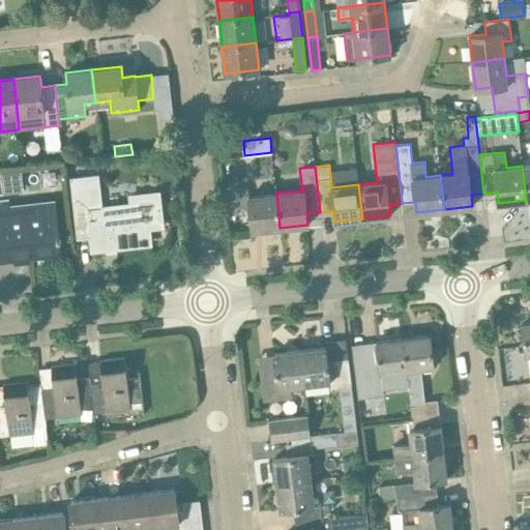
[(102,207),(98,175),(98,174),(69,177),(77,239),(91,238),(92,249),(150,243),(148,227),(163,226),(158,192),(130,195),(131,204),(102,207)]
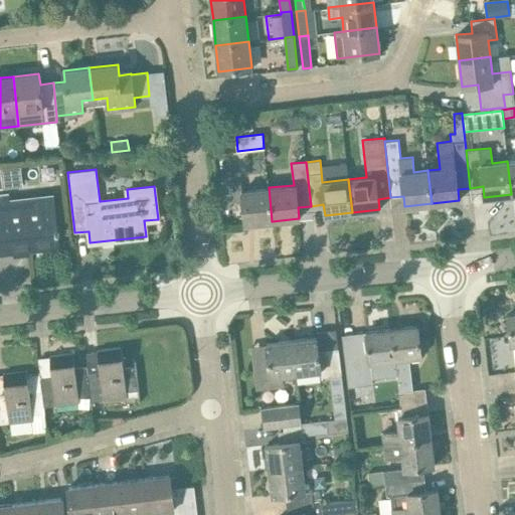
[(272,221),(269,187),(241,190),(240,182),(229,183),(231,202),(242,201),(244,224),(272,221)]
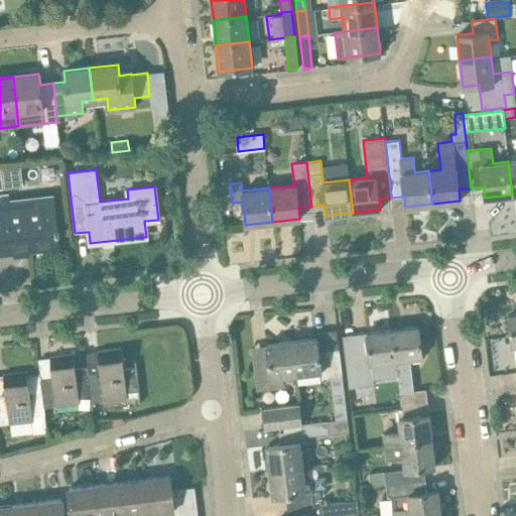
[(5,201),(4,195),(0,195),(0,253),(59,247),(53,196),(5,201)]
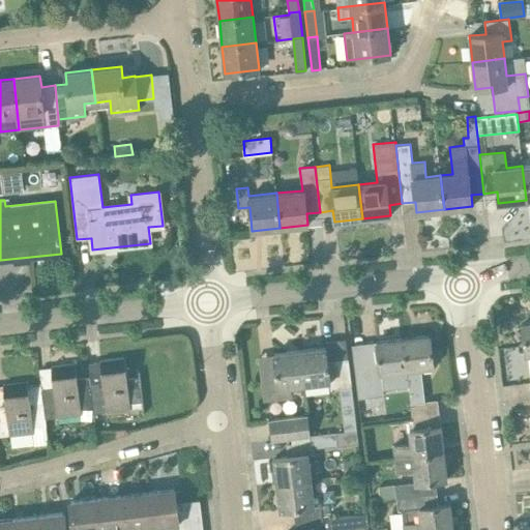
[(412,413),(438,410),(437,400),(424,402),(420,367),(434,365),(430,334),(403,339),(406,369),(408,381),(412,413)]
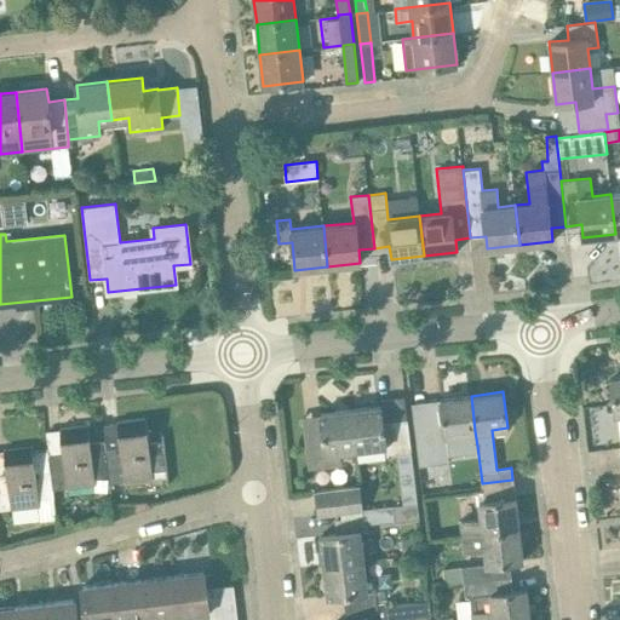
[(465,432),(475,431),(471,396),(440,400),(443,423),(413,426),(418,466),(449,463),(446,435),(465,432)]
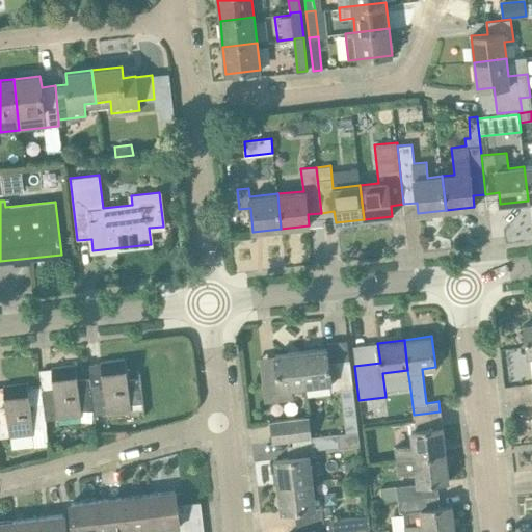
[(302,351),(307,386),(331,382),(331,390),(352,387),(349,361),(328,363),(327,348),(302,351)]
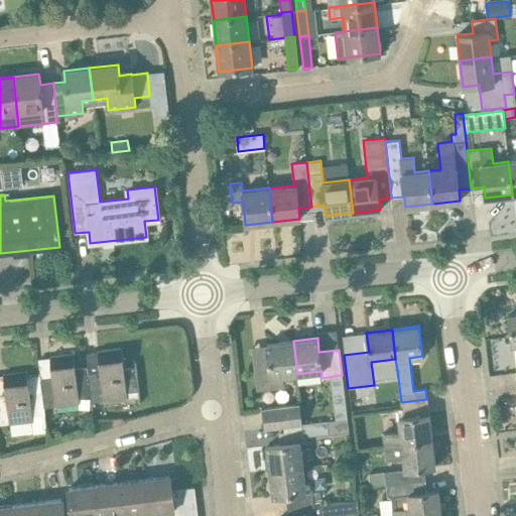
[(257,389),(284,385),(283,375),(297,374),(293,341),(266,344),(268,358),(254,360),(257,389)]
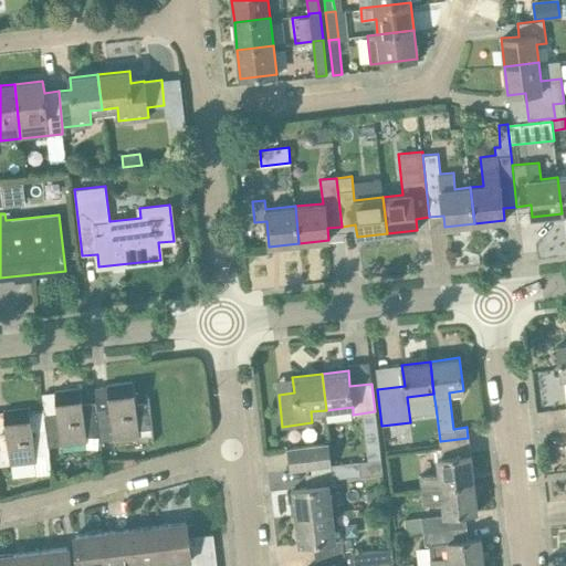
[(96,409),(101,440),(114,439),(139,436),(139,430),(153,429),(149,402),(136,404),(134,381),(107,385),(111,413),(97,416),(97,409),(96,409)]
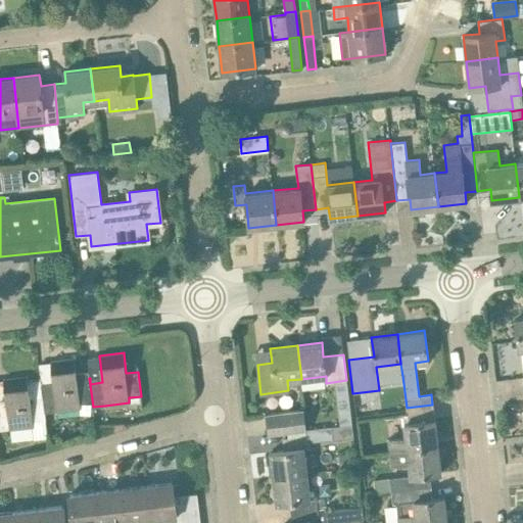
[(42,383),(46,413),(80,408),(80,402),(91,401),(91,407),(93,407),(89,378),(77,379),(74,359),(50,361),(53,381),(42,383)]
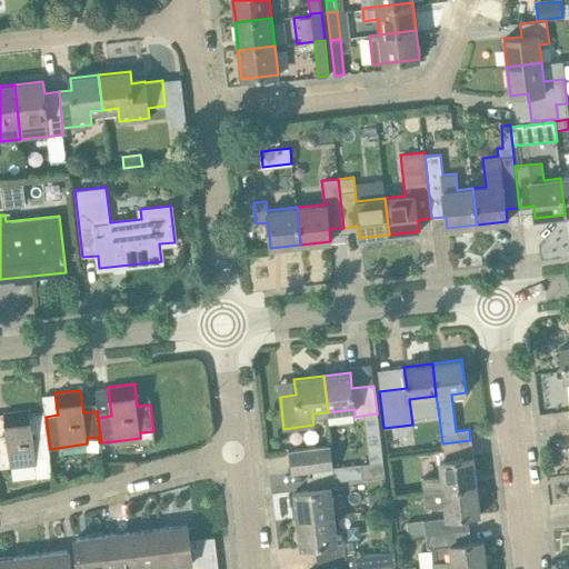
[(0,467),(10,467),(10,466),(36,463),(37,477),(51,476),(48,449),(50,449),(46,417),(45,412),(30,413),(30,409),(3,412),(7,435),(0,435),(0,467)]
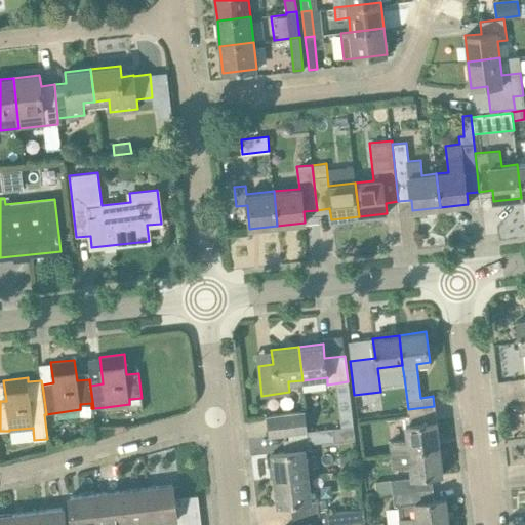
[(392,453),(439,448),(434,406),(408,409),(410,425),(405,425),(407,439),(390,441),(392,453)]
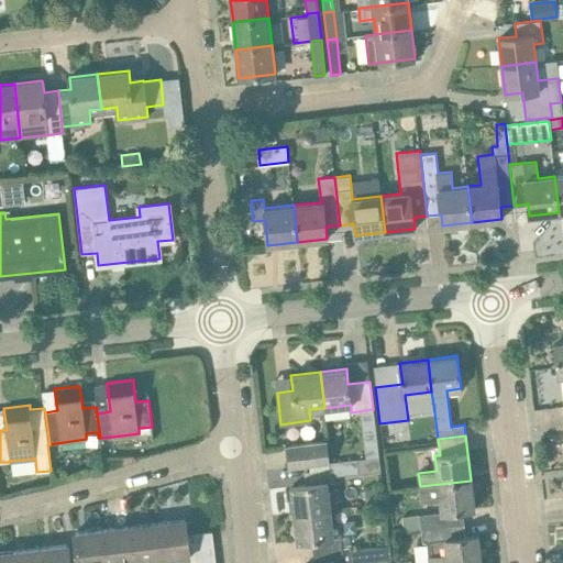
[(327,440),(285,444),(287,467),(330,463),(327,440)]
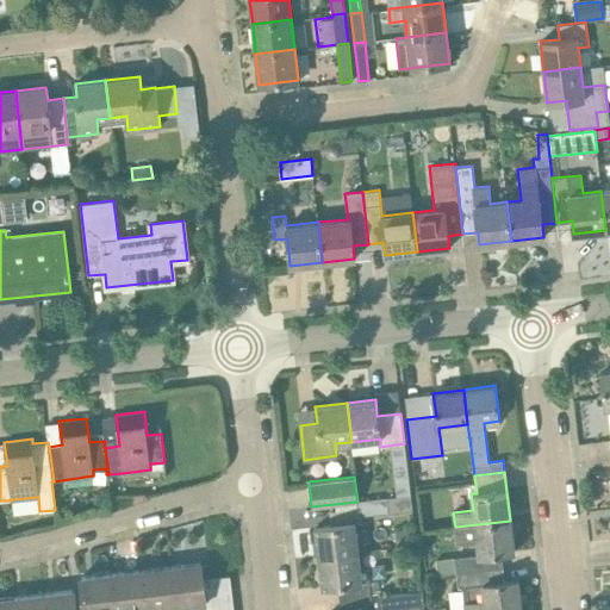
[(411,495),(386,498),(388,512),(412,510),(411,495)]
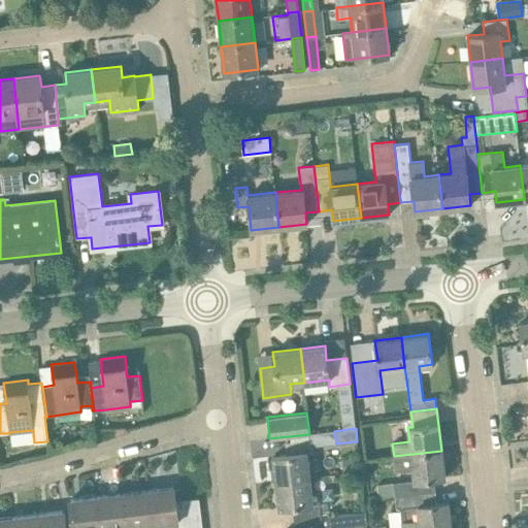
[(275,480),(309,475),(307,464),(315,463),(311,438),(286,441),(287,454),(272,456),(275,480)]
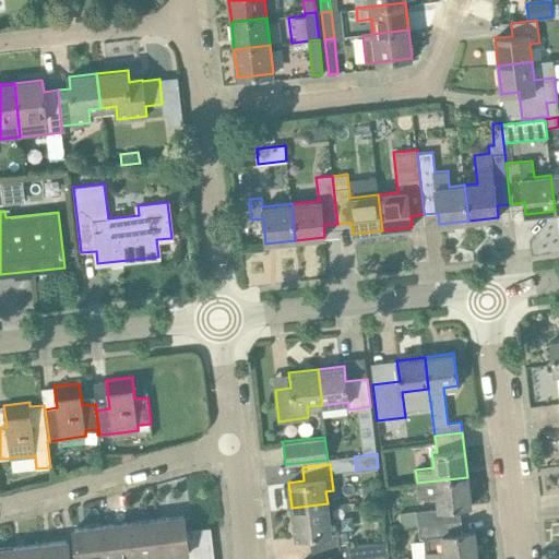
[(471,504),(467,477),(417,483),(418,496),(437,494),(438,508),(416,510),(416,513),(408,513),(412,525),(461,520),(460,507),(471,504)]
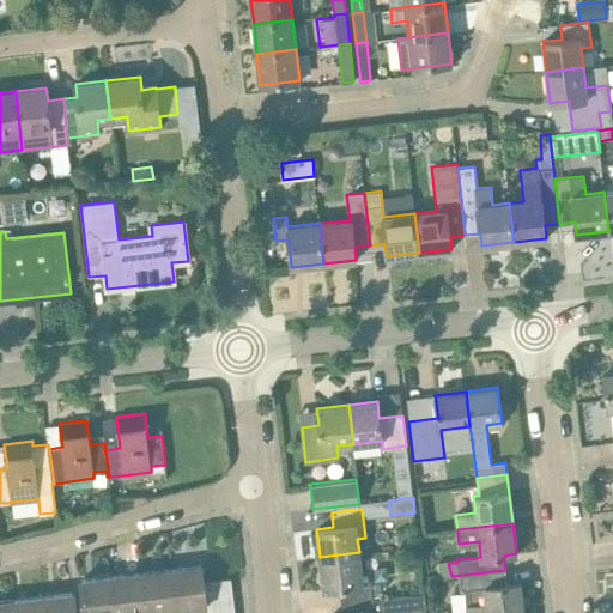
[(359,552),(320,557),(325,589),(340,587),(343,602),(372,599),(370,570),(362,571),(359,552)]
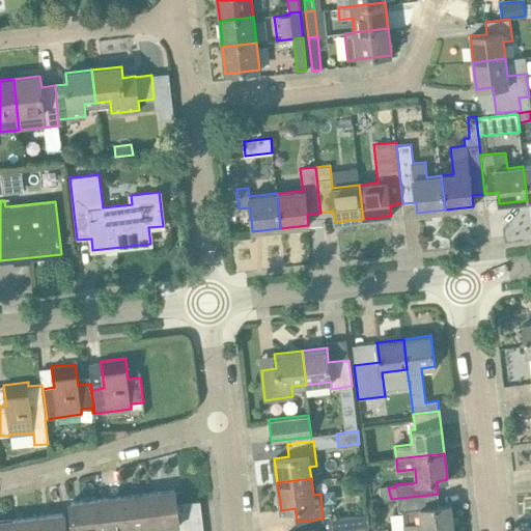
[(179,524),(178,516),(177,503),(175,490),(148,493),(152,527),(179,524)]
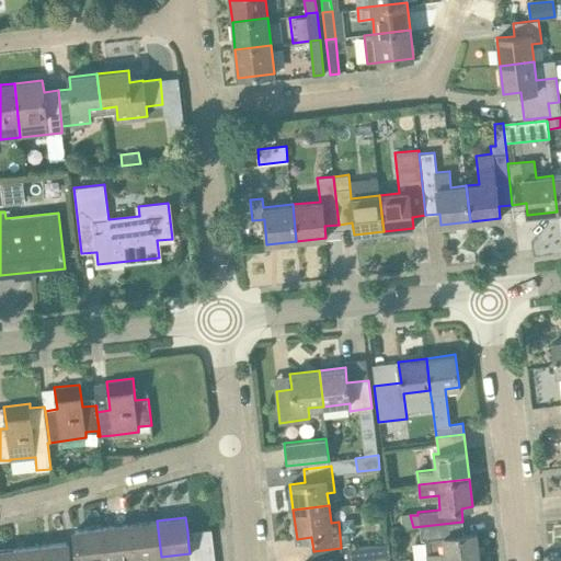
[(129,524),(134,560),(161,557),(157,521),(129,524)]
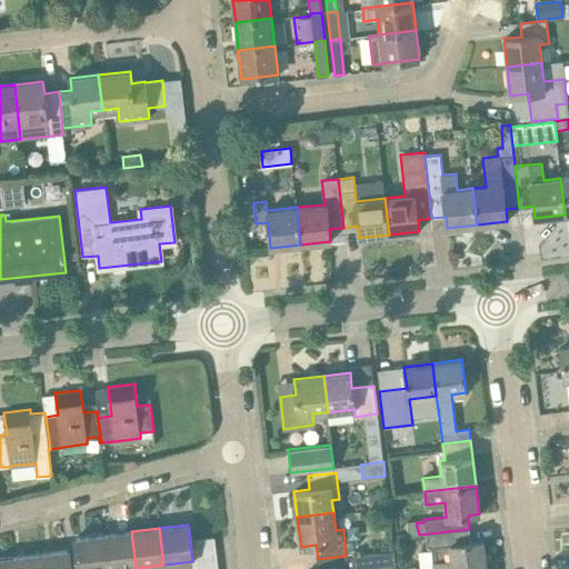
[(469,529),(419,535),(425,535),(427,549),(431,548),(433,568),(475,568),(487,568),(483,540),(470,542),(469,529)]
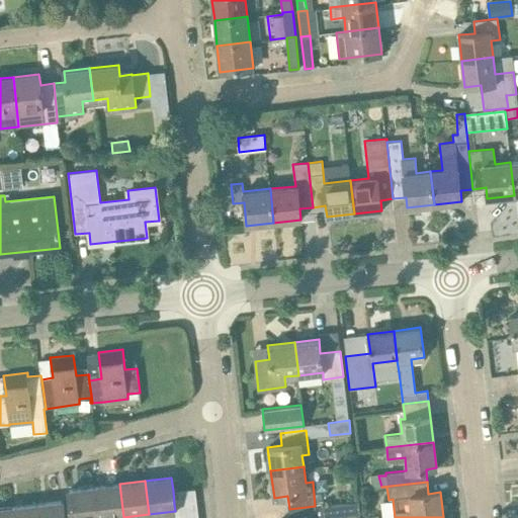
[(113,517),(123,517),(119,484),(94,487),(97,517),(113,517)]
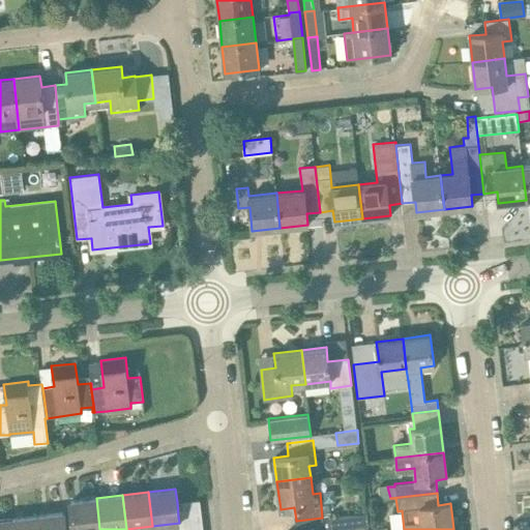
[(99,529),(96,498),(69,501),(72,529),(99,529)]
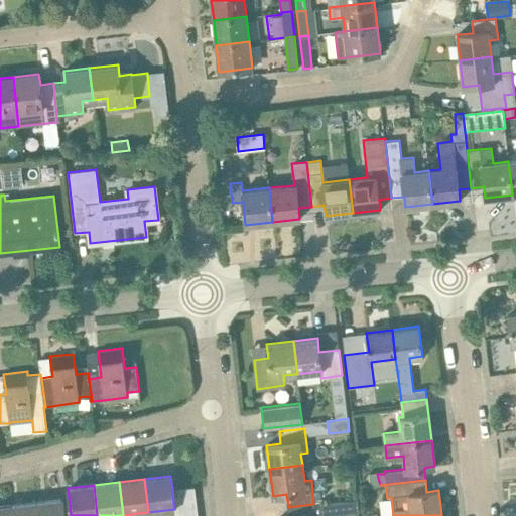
[(173,502),(196,499),(195,487),(172,489),(173,502)]
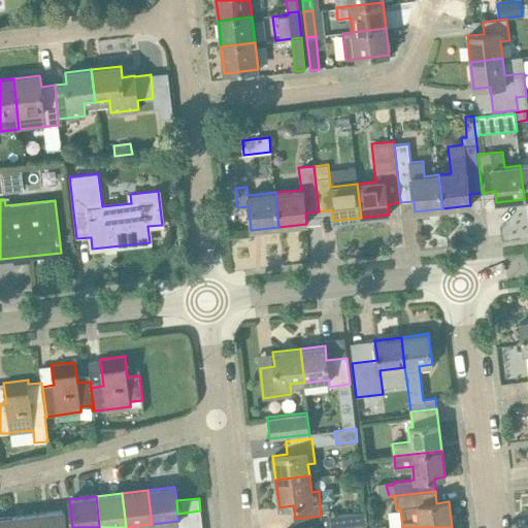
[(38,514),(39,527),(66,527),(64,510),(38,514)]
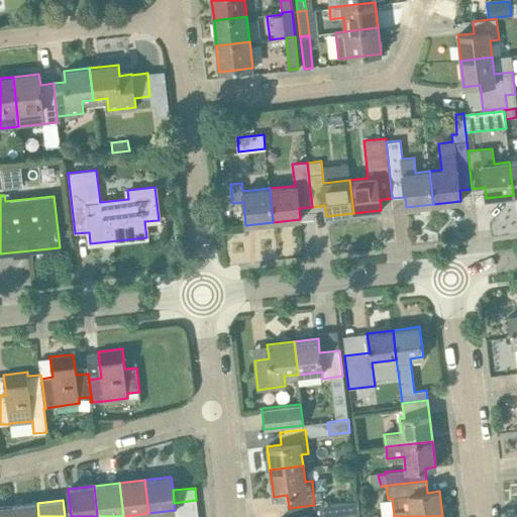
[(176,515),(198,512),(196,500),(174,503),(175,510),(176,515)]
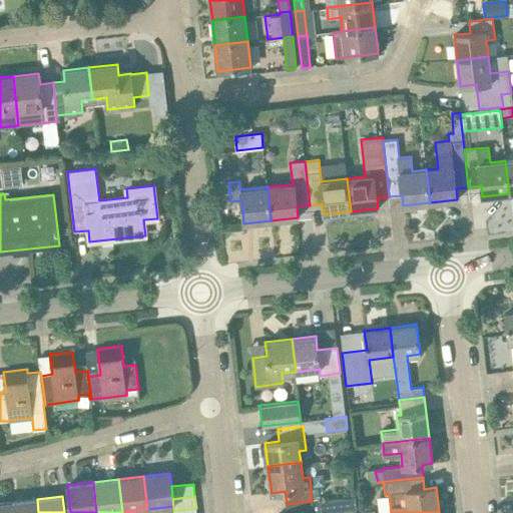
[(355,496),(342,497),(343,509),(357,508),(355,496)]
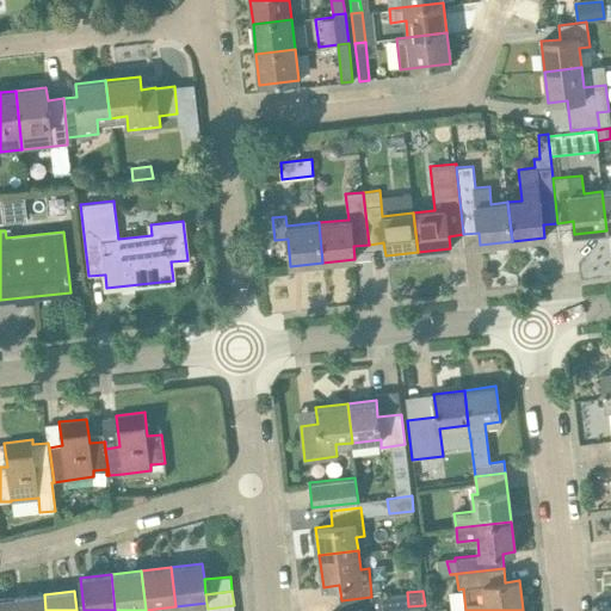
[(13,598),(14,610),(45,610),(44,594),(13,598)]
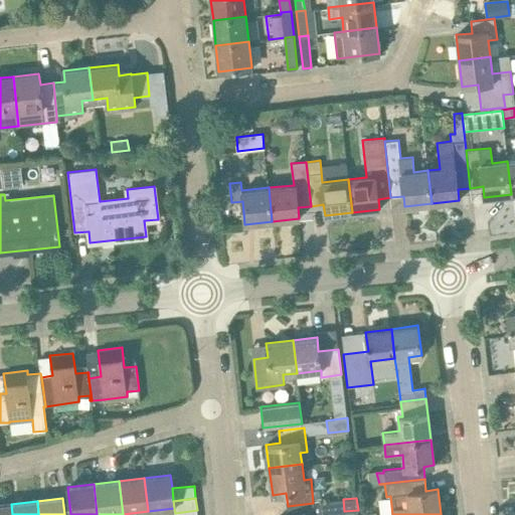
[(320,514),(319,502),(313,503),(288,506),(288,514),(320,514)]
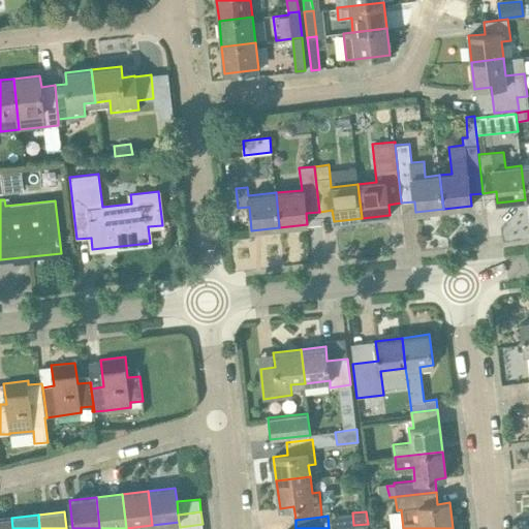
[(0,519),(0,528),(12,528),(11,518),(0,519)]
